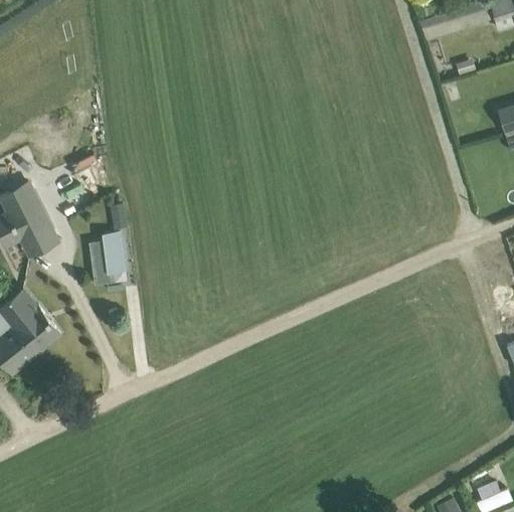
[(500,0),(492,0),(478,5),(483,21),(494,17),(498,30),(513,25),(513,10),(505,14),(500,0)]
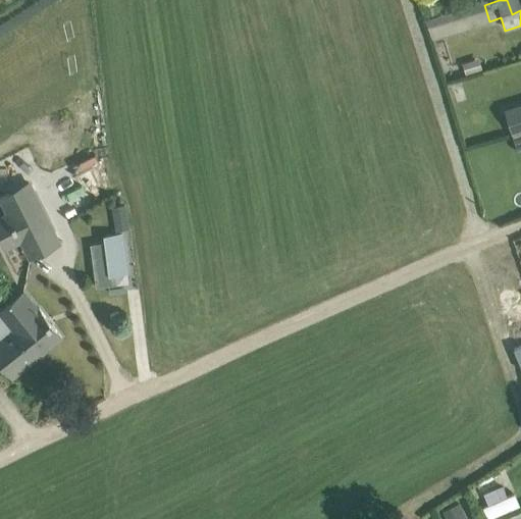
[(520,105),(504,111),(511,134),(520,131),(520,105)]
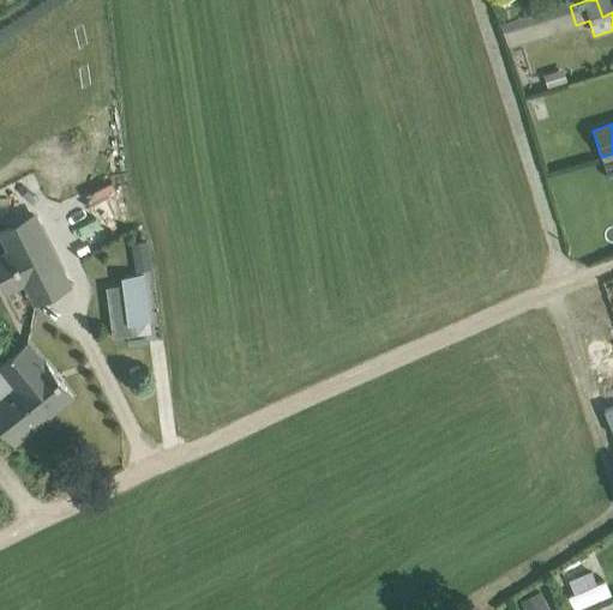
[(48,312),(80,293),(41,227),(8,245),(20,265),(4,275),(19,302),(36,291),(48,312)]
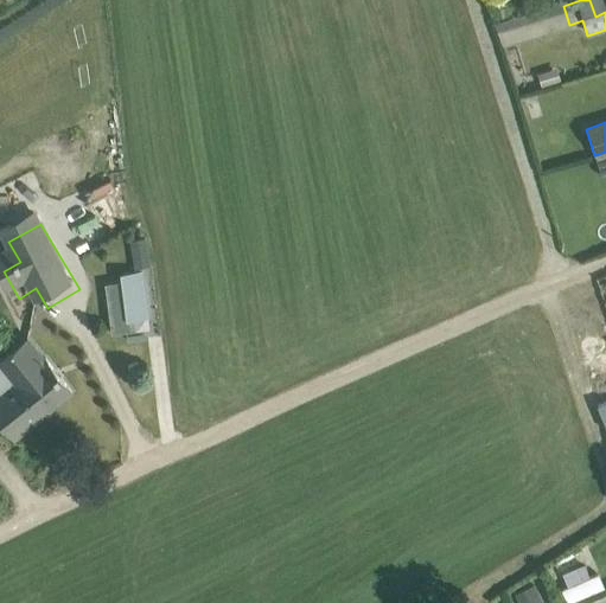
[(129,243),(132,260),(148,257),(146,241),(129,243)]
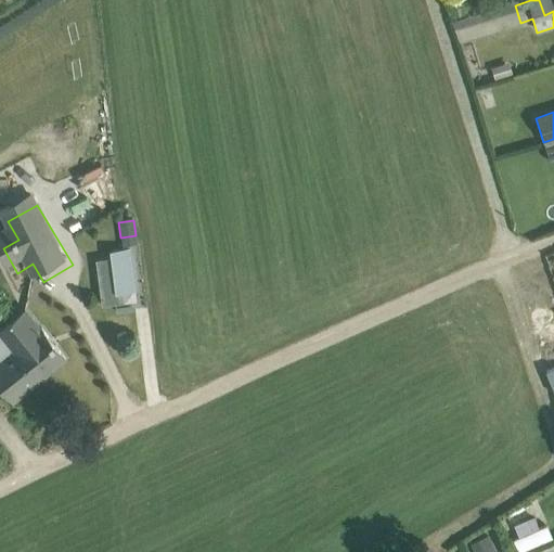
[(137,293),(130,249),(110,253),(111,260),(95,261),(101,308),(124,305),(121,295),(137,293)]
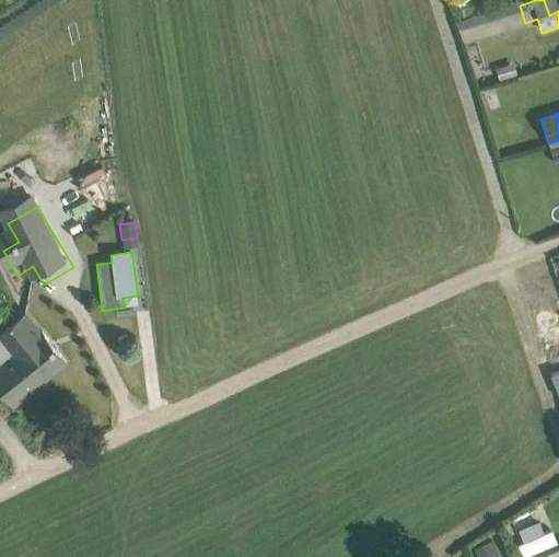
[(13,356),(37,385),(65,364),(41,334),(39,334),(24,315),(0,334),(0,338),(13,356)]
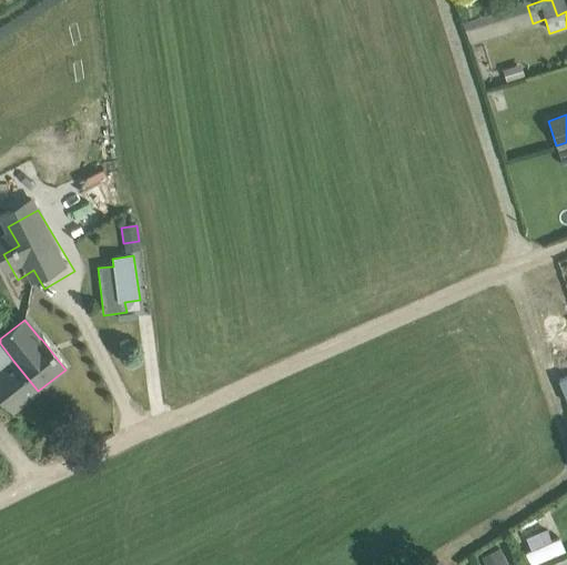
[(8,365),(0,354),(0,396),(12,412),(38,391),(13,361),(8,365)]
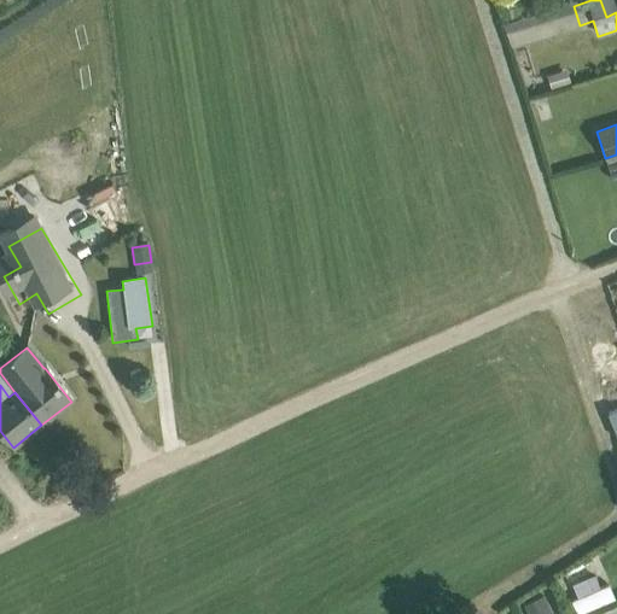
[(551,613),(542,596),(541,597),(539,591),(524,601),(525,604),(524,606),(527,612),(524,613),(551,613)]
